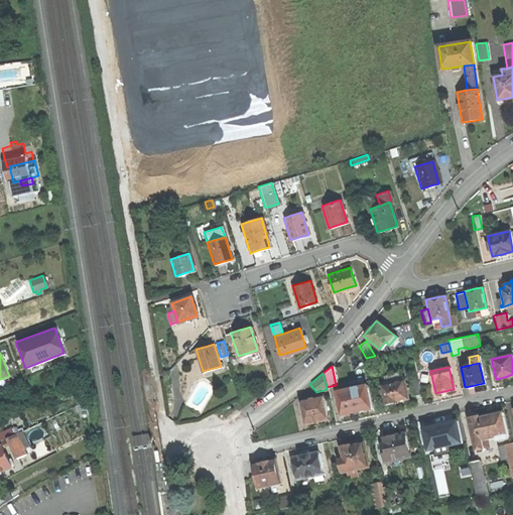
[(383,376),(385,384),(399,381),(397,373),(383,376)]
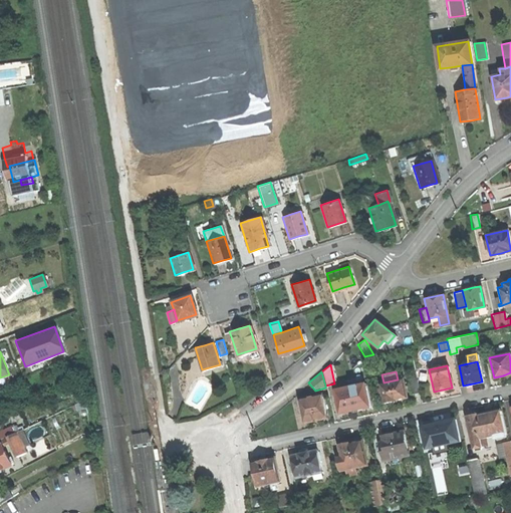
[(407,378),(410,393),(418,391),(415,376),(407,378)]
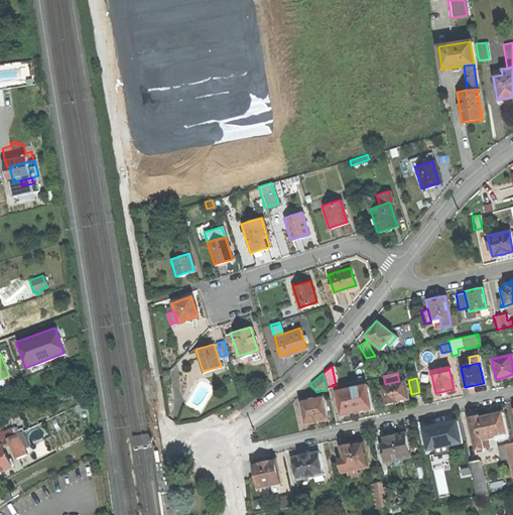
[(385,384),(380,385),(381,390),(382,395),(384,404),(386,404),(386,405),(388,406),(393,405),(394,403),(394,402),(396,402),(395,401),(402,399),(407,398),(403,380),(399,381),(385,384)]
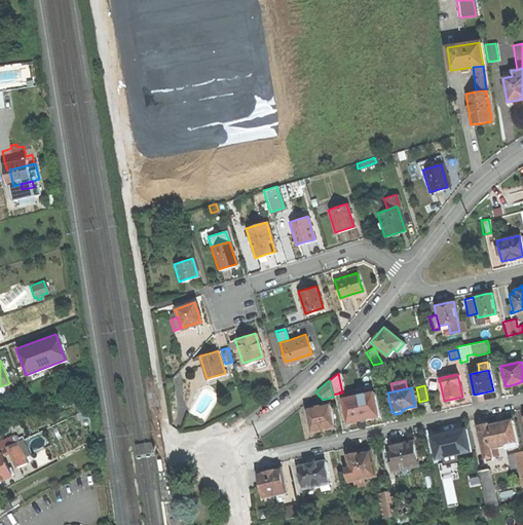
[(372,392),(341,399),(343,405),(342,405),(345,415),(345,414),(346,422),(356,420),(362,419),(368,418),(377,416),(372,392)]
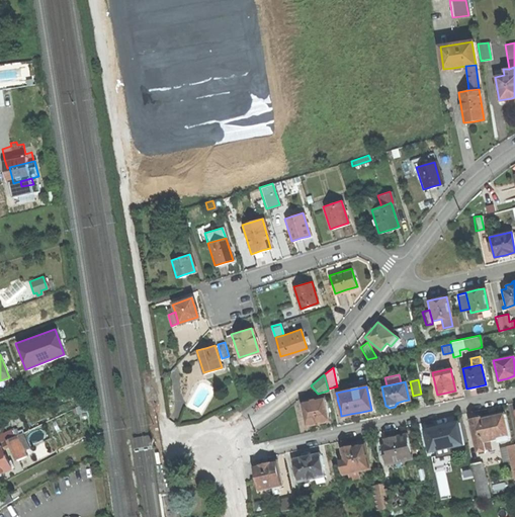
[(301,402),(306,425),(318,423),(328,420),(323,397),(301,402)]
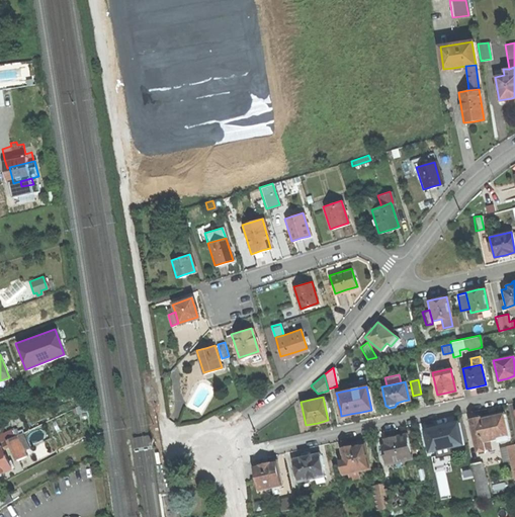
[(474,443),(475,443),(477,451),(485,450),(483,441),(508,436),(503,413),(488,416),(480,418),(480,417),(479,417),(478,416),(476,415),(471,416),(469,418),(469,419),(468,419),(469,426),(469,427),(471,436),(474,443)]
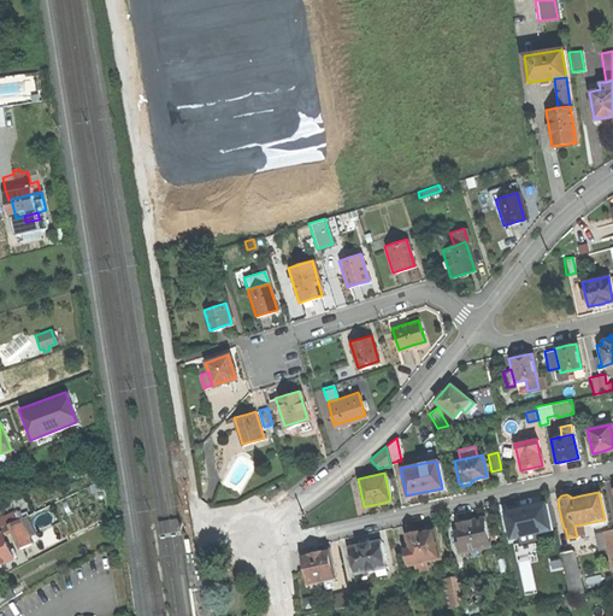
[(505,511),(510,538),(517,537),(534,533),(549,529),(544,503),(531,505),(518,508),(518,509),(514,510),(505,511)]
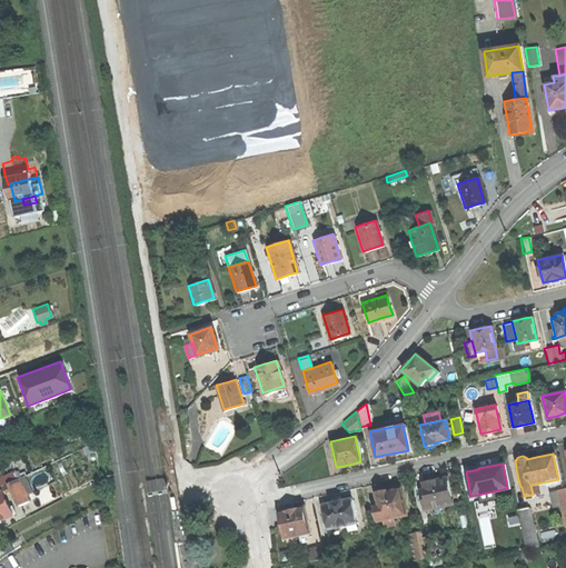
[(0,485),(6,482),(15,478),(11,470),(0,476),(0,485)]
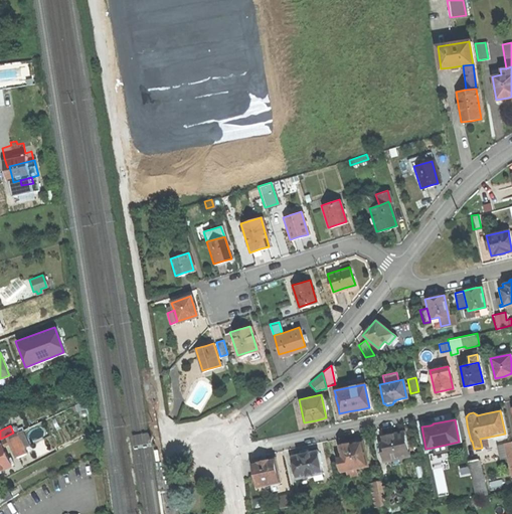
[(19,430),(14,432),(20,445),(25,443),(19,430)]
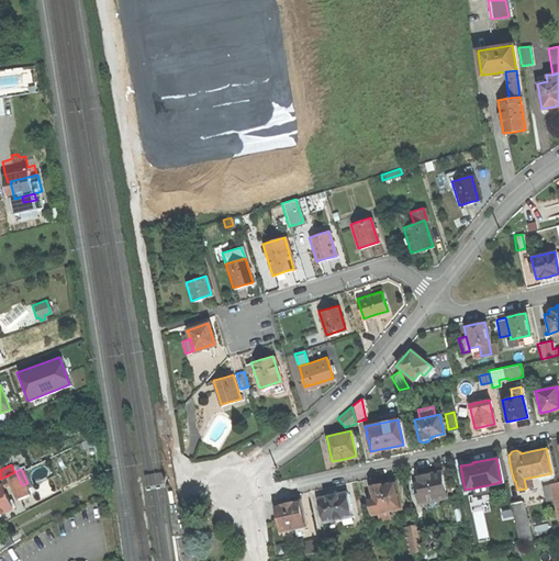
[(9,484),(15,498),(26,493),(22,485),(15,471),(14,472),(6,477),(9,484)]
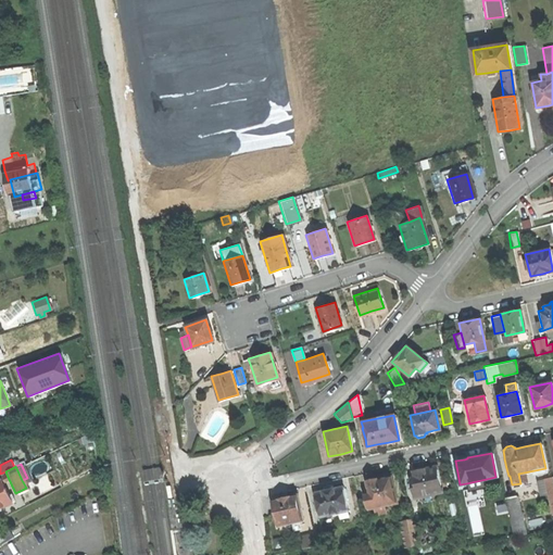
[(410,479),(413,497),(441,492),(435,466),(427,468),(423,469),(422,468),(419,467),(416,468),(414,470),(414,471),(412,471),(413,478),(410,479)]
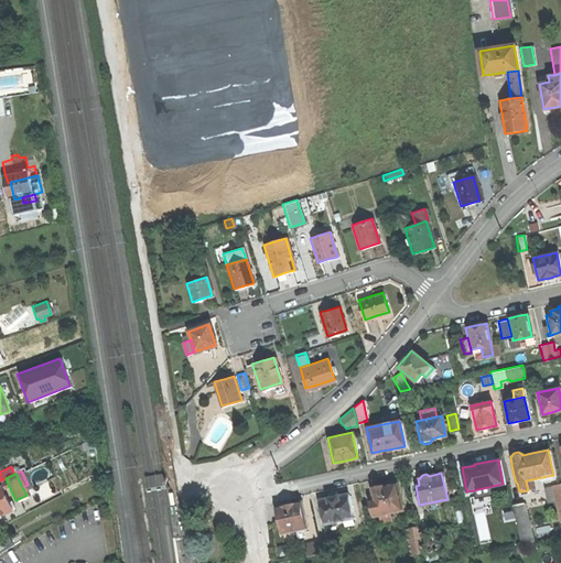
[(1,489),(9,486),(6,478),(0,480),(0,486),(1,489)]
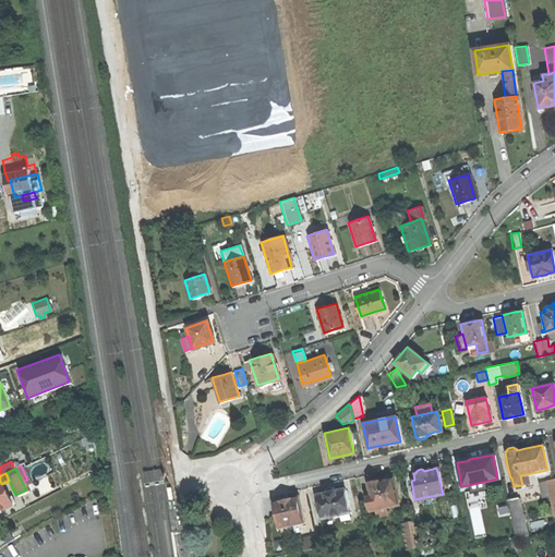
[(385,507),(397,504),(390,477),(378,481),(378,480),(373,481),(365,482),(369,494),(364,495),(368,510),(374,509),(385,507)]
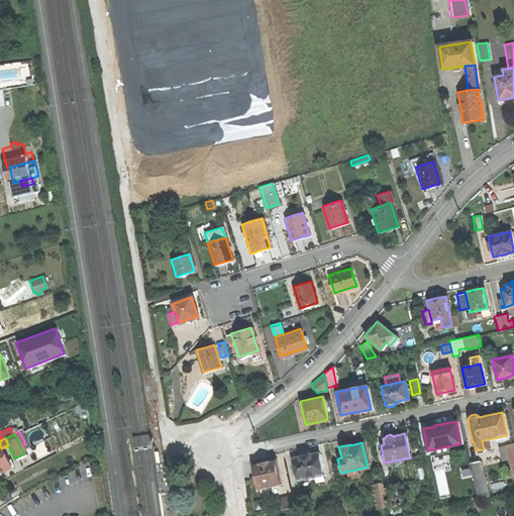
[(508,458),(512,478),(513,485),(513,448),(513,444),(505,445),(508,458)]
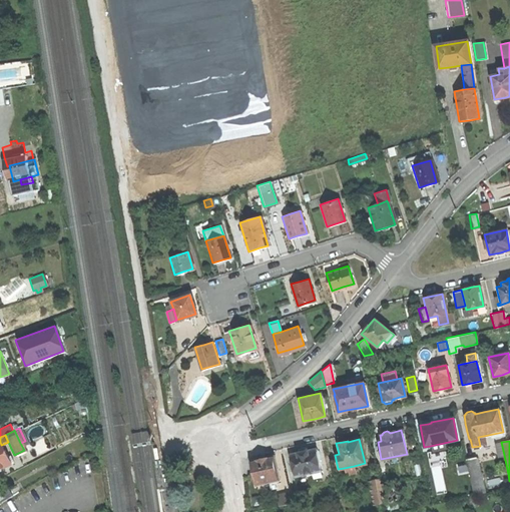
[(0,467),(10,463),(1,445),(0,442),(0,467)]
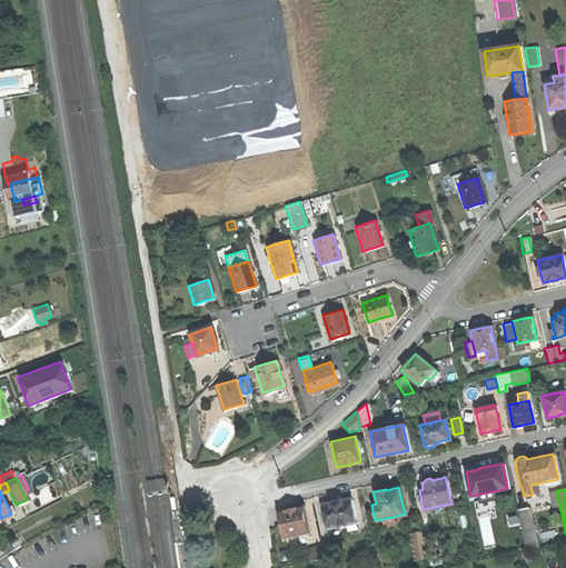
[(550,507),(559,505),(556,490),(548,492),(550,507)]
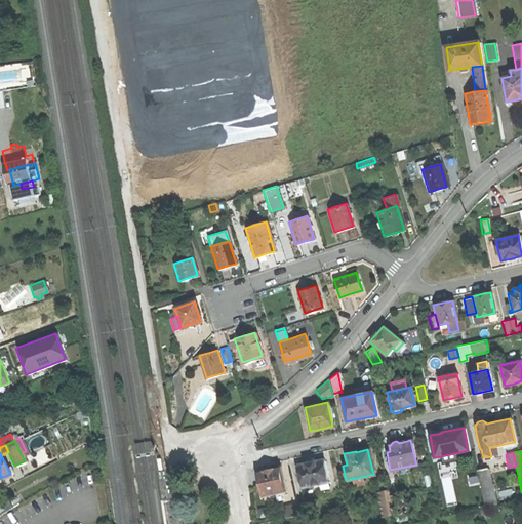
[(456,458),(454,453),(440,456),(441,461),(456,458)]
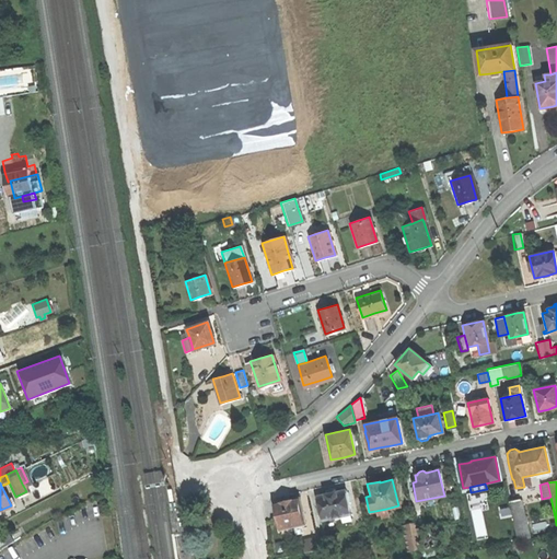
[(315,497),(321,521),(333,517),(333,519),(339,517),(339,516),(349,514),(344,490),(335,492),(329,493),(324,495),(315,497)]
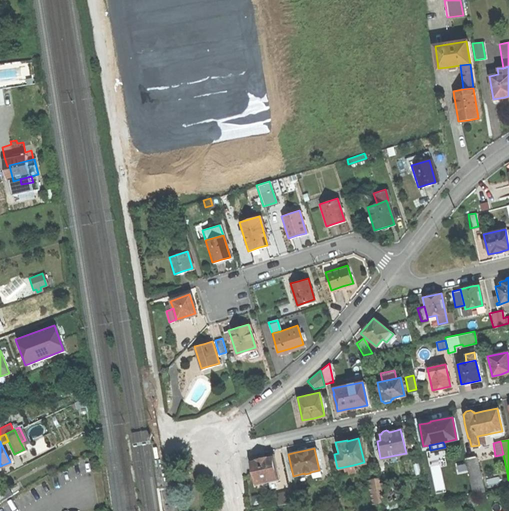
[(267,481),(273,479),(276,478),(271,455),(266,457),(260,458),(252,459),(249,463),(251,472),(252,472),(254,483),(267,481)]
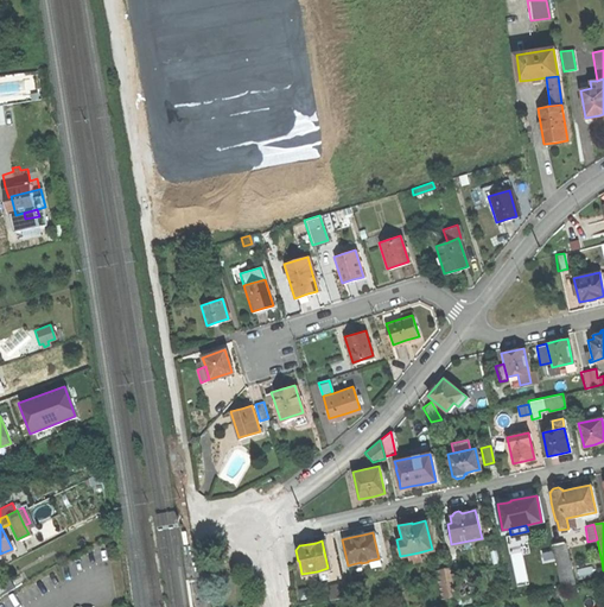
[(560,587),(572,585),(563,542),(551,544),(552,550),(553,556),(560,587)]
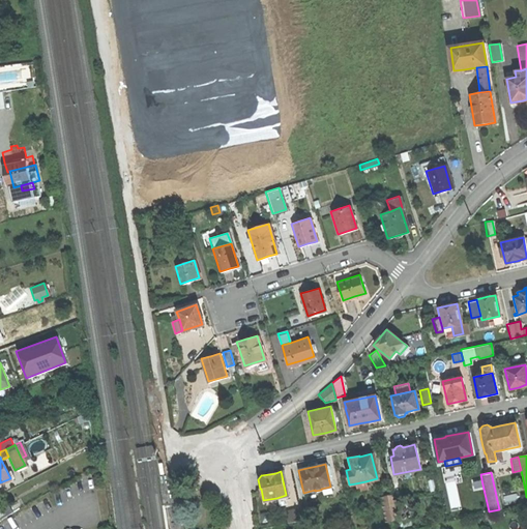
[(367,489),(366,481),(355,483),(356,488),(359,487),(360,490),(367,489)]
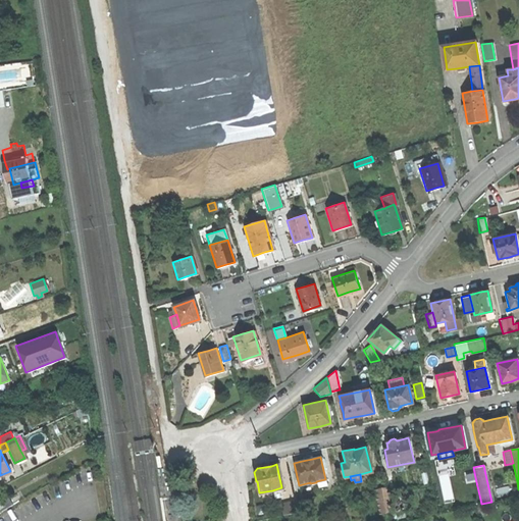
[(388,505),(385,492),(384,487),(373,489),(378,514),(390,512),(388,505)]
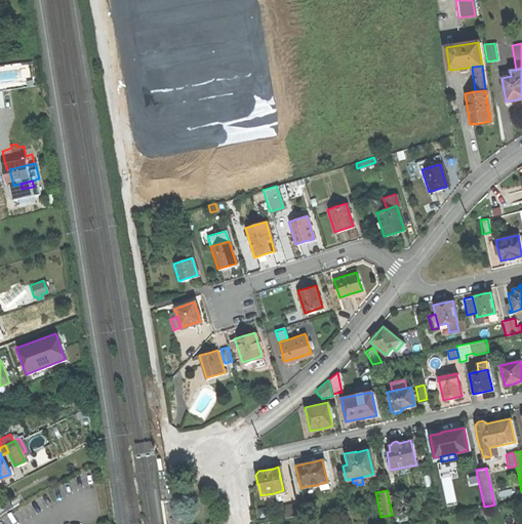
[(282,498),(280,491),(274,493),(275,500),(282,498)]
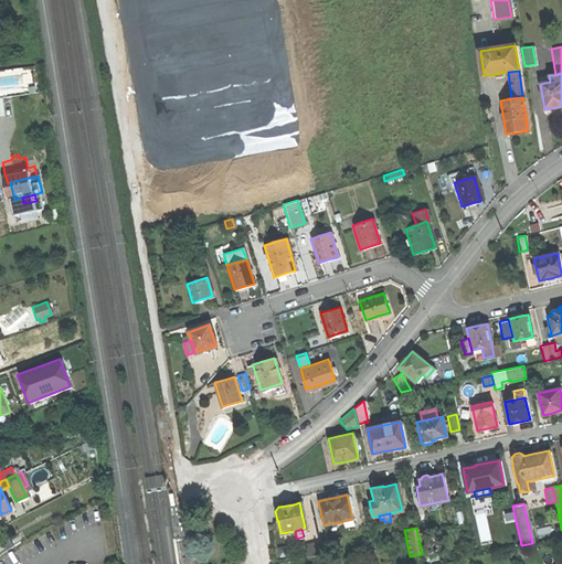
[(427,531),(417,533),(421,546),(431,545),(427,531)]
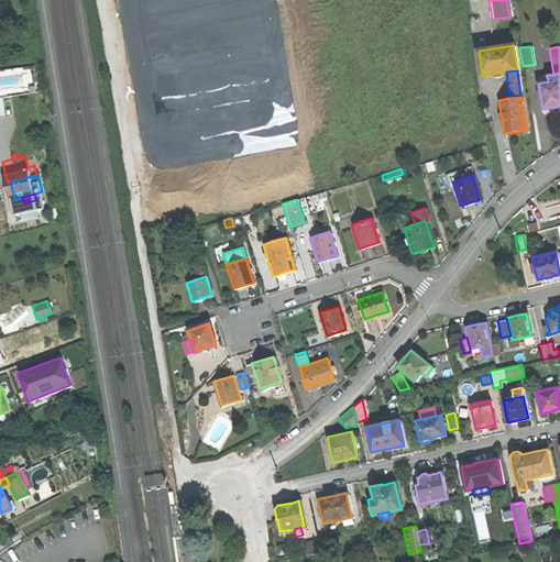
[(0,548),(10,542),(6,535),(0,537),(0,548)]
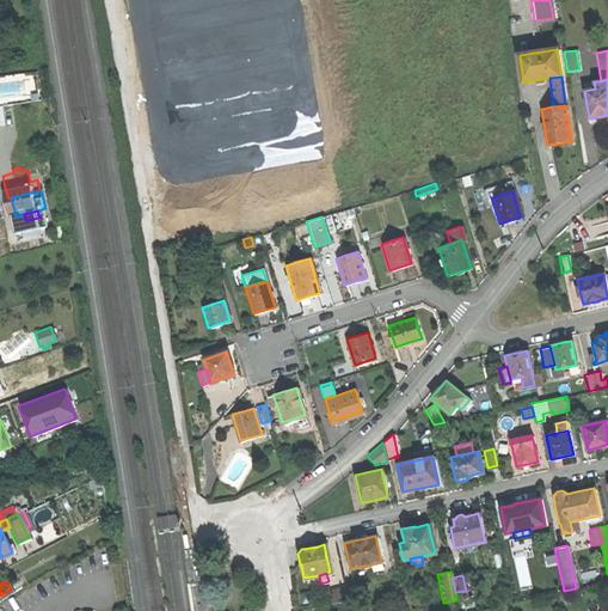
[(330,596),(332,604),(348,600),(345,587),(336,590),(337,594),(330,596)]
